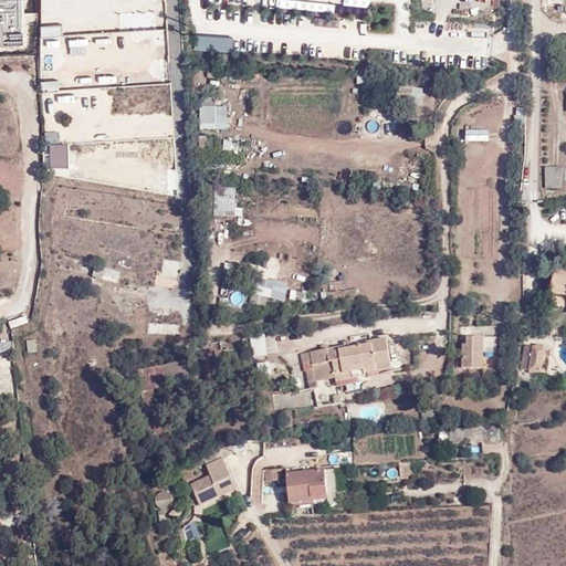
[(0,0),(0,44),(21,43),(21,0),(0,0)]
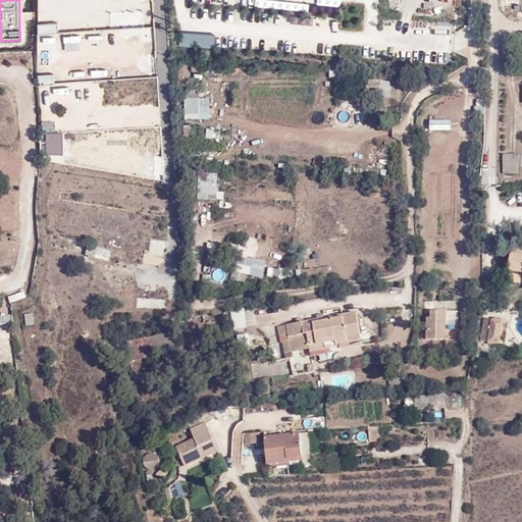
[(369,90),(380,92),(379,99),(387,100),(390,85),(371,82),(369,90)]
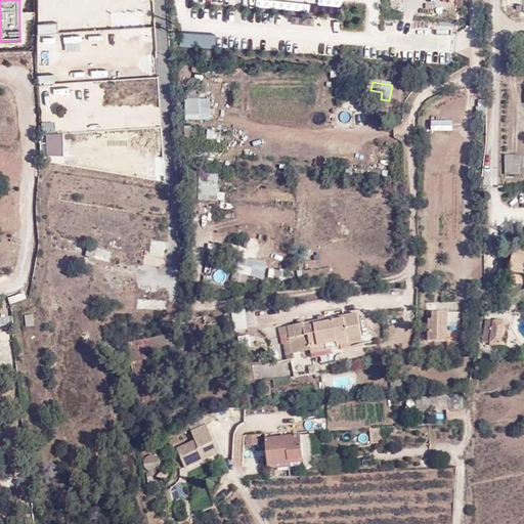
[(184,100),(184,122),(211,122),(211,100),(184,100)]
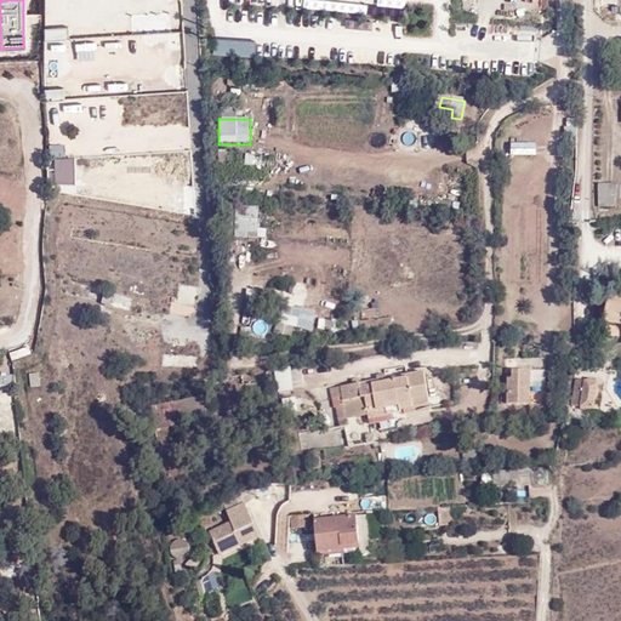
[(511,159),(536,158),(536,146),(511,146),(511,159)]
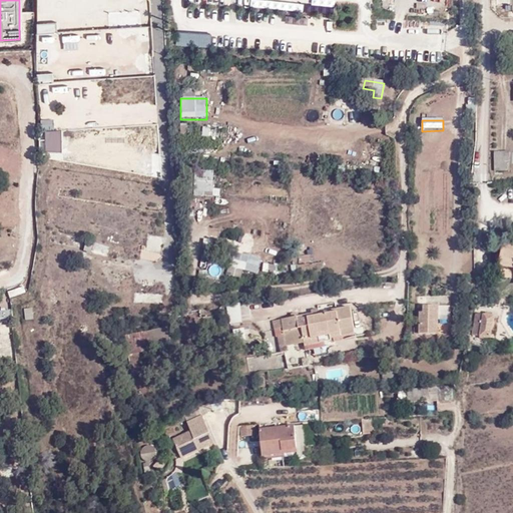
[(202,128),(201,137),(215,140),(217,130),(202,128)]
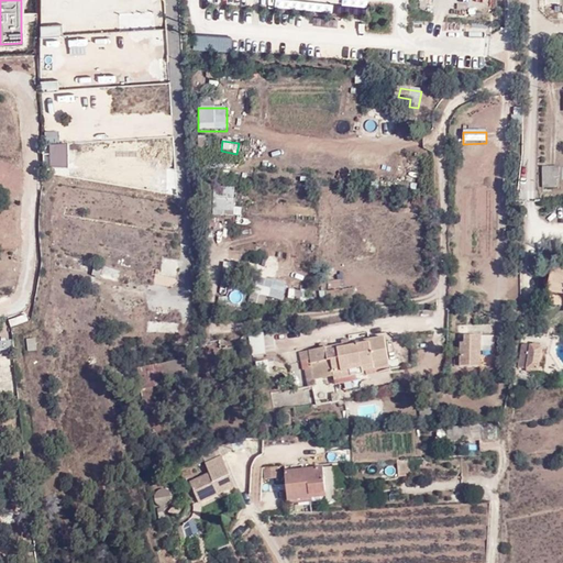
[(543,167),(543,187),(559,187),(558,167),(543,167)]
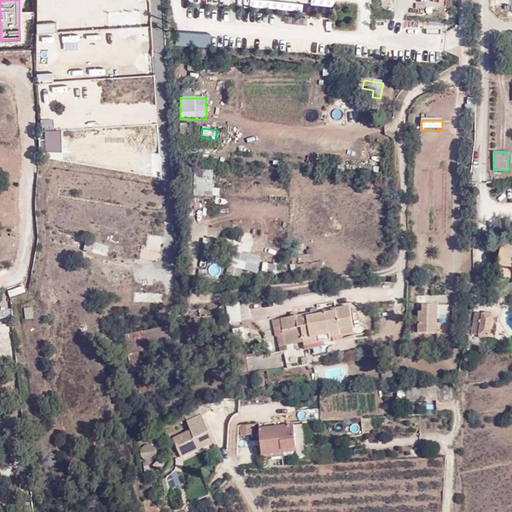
[(204,237),(221,239),(222,233),(205,230),(204,237)]
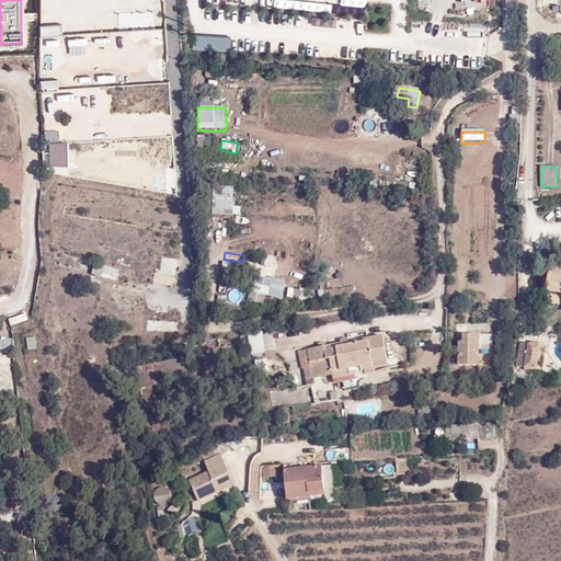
[(90,275),(93,264),(75,259),(71,268),(90,275)]
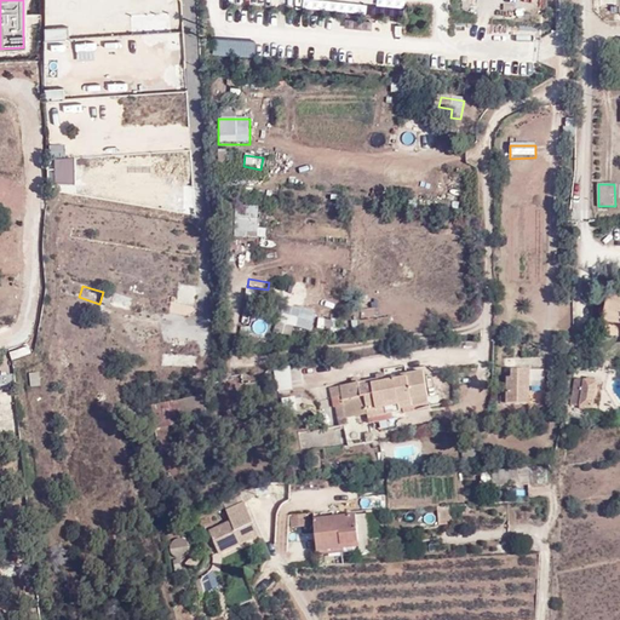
[(115,294),(112,308),(128,313),(132,299),(115,294)]
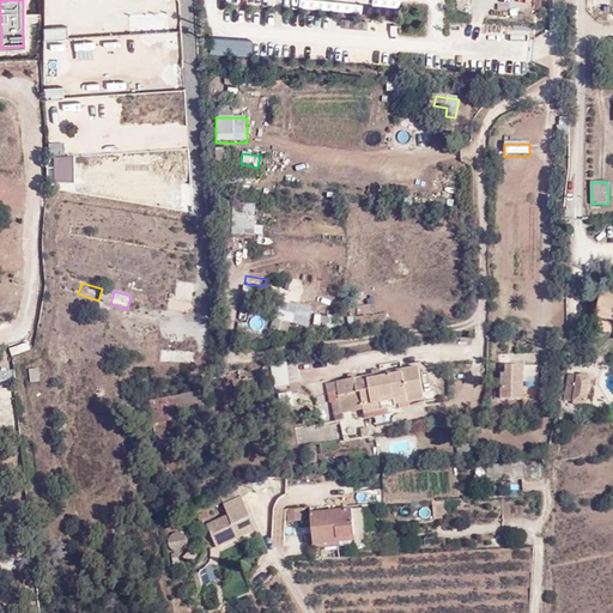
[(612,295),(602,293),(600,304),(596,304),(595,307),(594,309),(595,311),(598,314),(599,314),(598,315),(612,316),(612,295)]
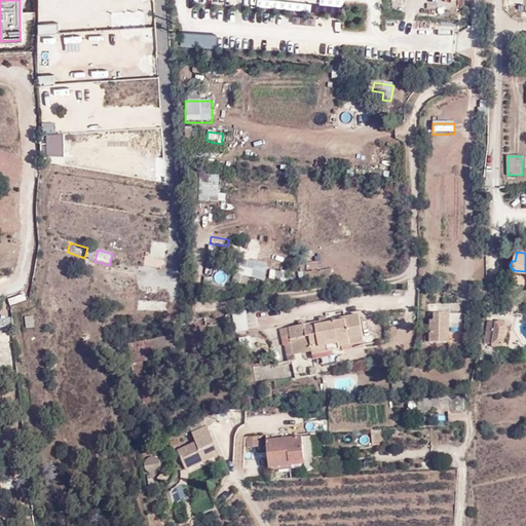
[(267,266),(249,261),(247,269),(237,266),(233,282),(247,286),(250,277),(263,282),(267,266)]
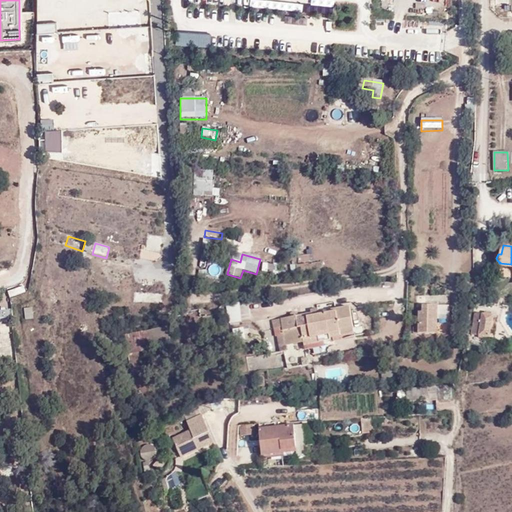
[(203,271),(216,281),(224,271),(211,261),(203,271)]
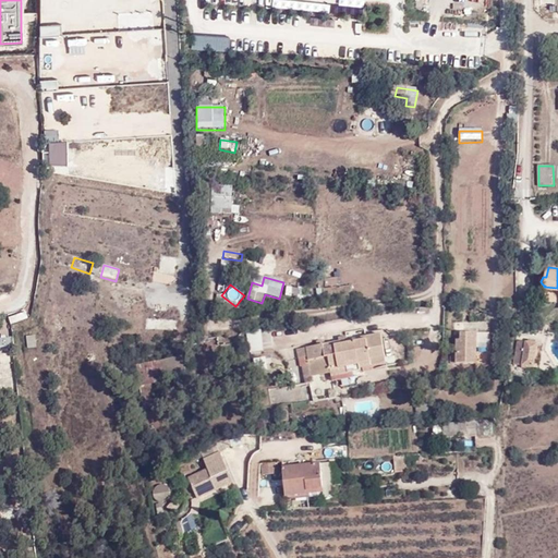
[(262,330),(247,331),(251,353),(264,352),(262,330)]
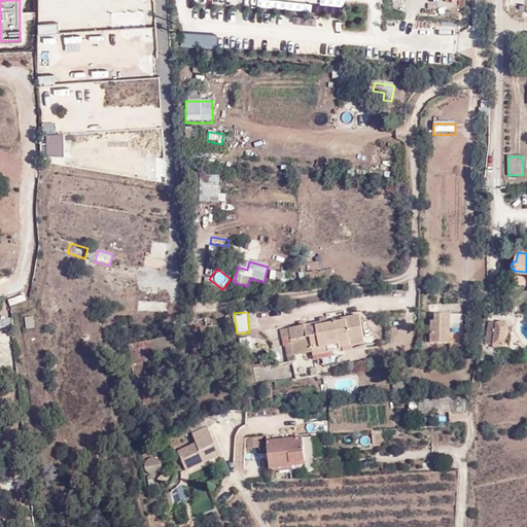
[(450,339),(451,315),(435,315),(434,321),(431,321),(431,339),(450,339)]
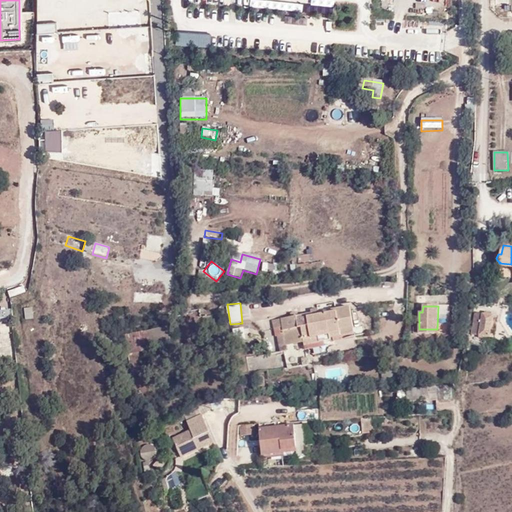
[(273,321),(274,329),(282,328),(284,335),(277,336),(280,353),(288,351),(287,346),(304,343),(305,347),(320,344),(319,343),(330,341),(330,338),(354,334),(350,308),(331,311),(332,313),(319,315),(318,309),(311,310),(311,314),(299,316),(298,312),(291,314),(291,318),(273,321)]
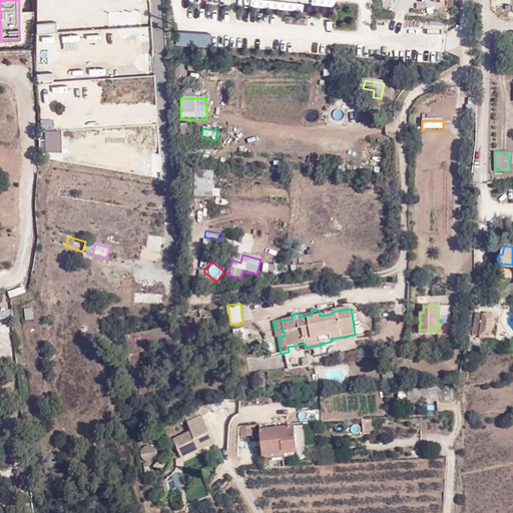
[(25,321),(33,320),(32,310),(24,311),(25,321)]
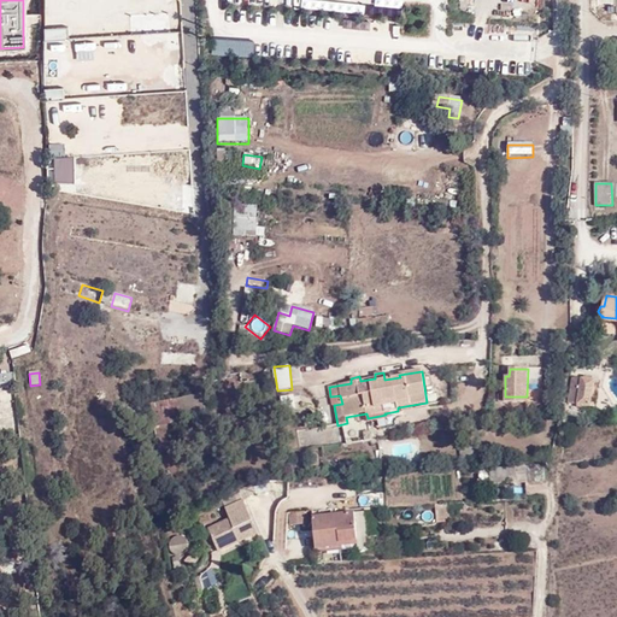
[(569,404),(591,406),(594,381),(573,377),(569,404)]
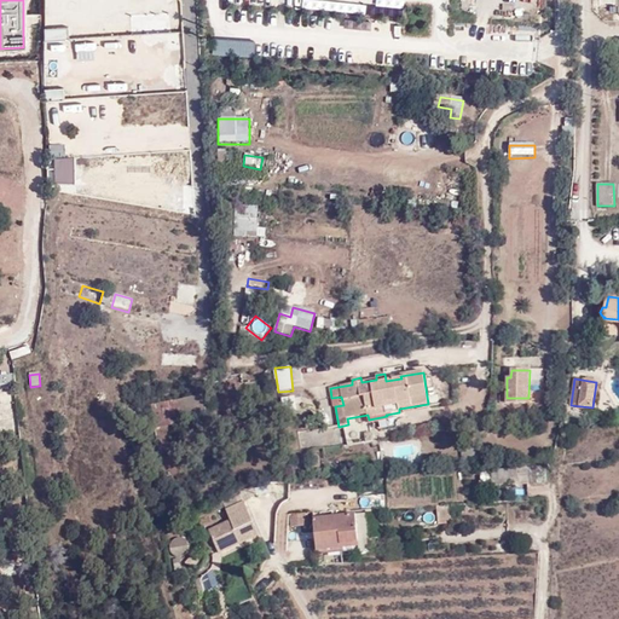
[(343,405),(341,397),(331,398),(333,408),(335,406),(343,405)]
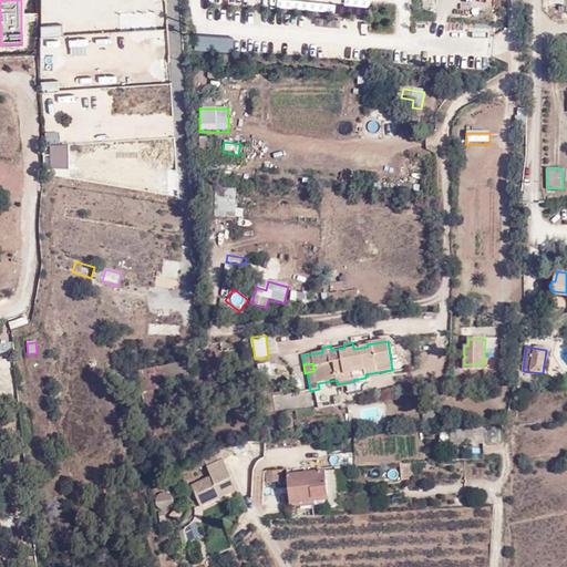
[(258,367),(261,379),(270,377),(267,364),(258,367)]
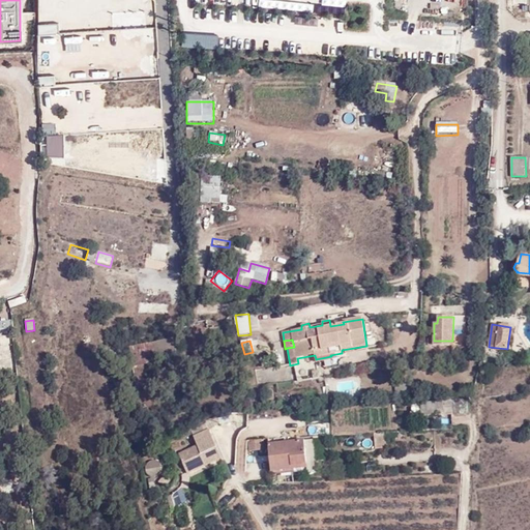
[(394,386),(395,394),(410,392),(408,384),(394,386)]
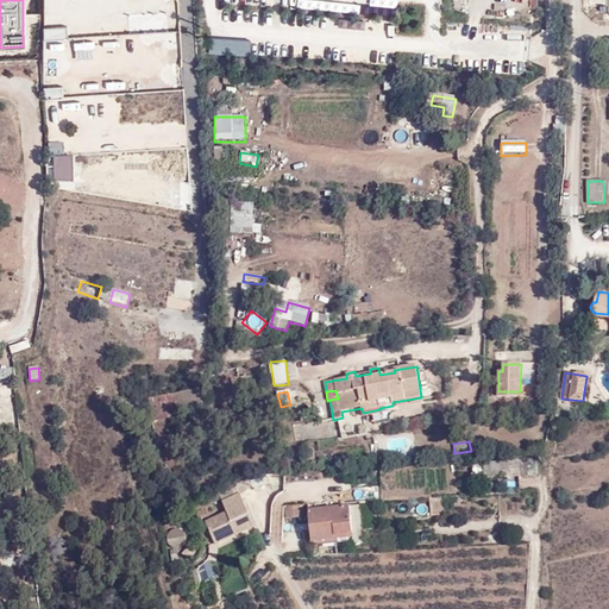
[(510,458),(512,476),(520,475),(520,458),(510,458)]
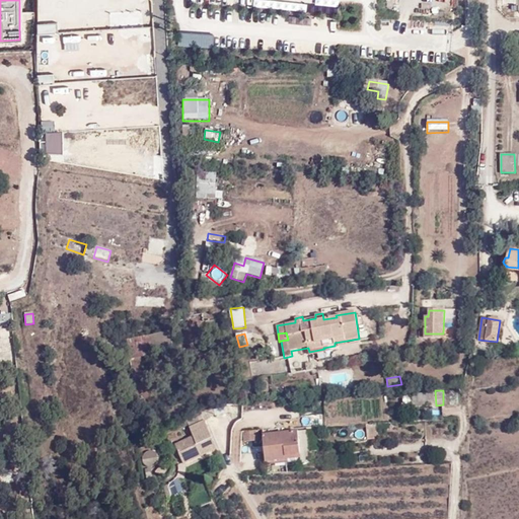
[(194,437),(175,445),(183,463),(183,464),(184,463),(217,449),(205,421),(189,427),(194,437)]
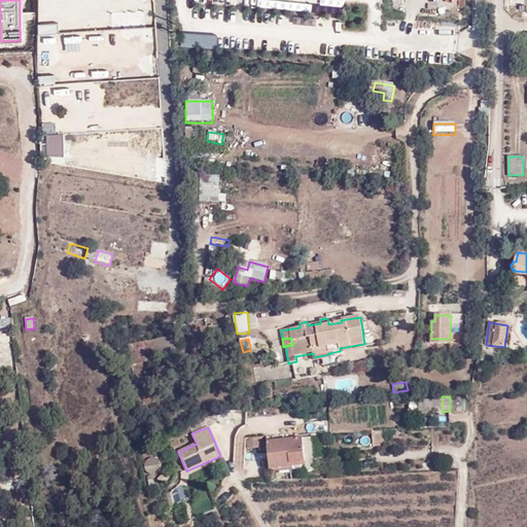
[(383,444),(382,429),(372,430),(373,445),(383,444)]
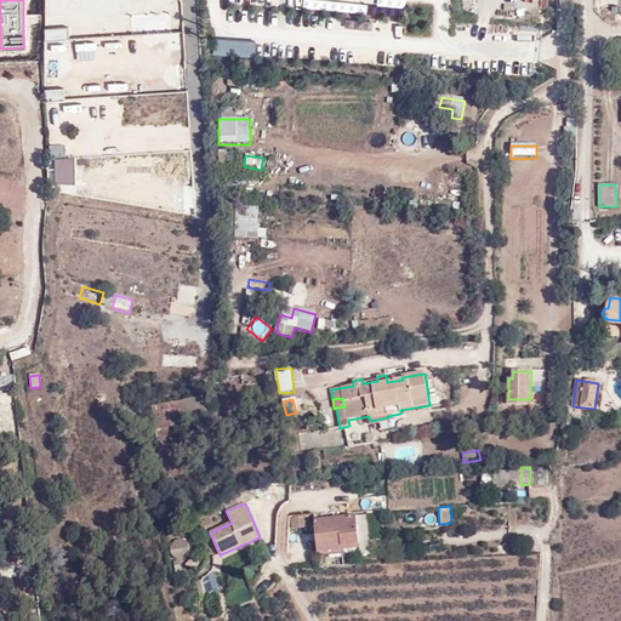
[(308,516),(291,517),(292,529),(309,528),(308,516)]
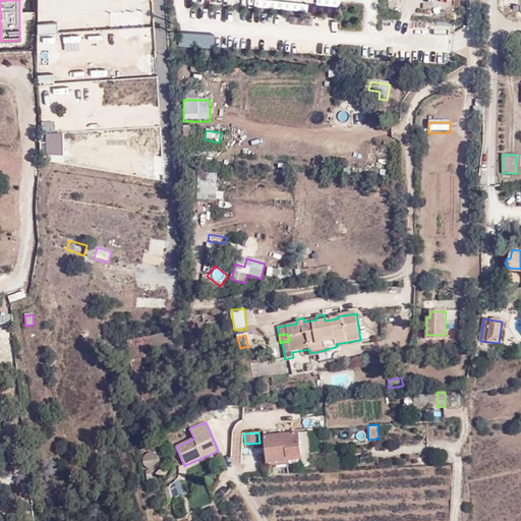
[(311,454),(308,432),(285,435),(287,459),(302,457),(302,455),(311,454)]
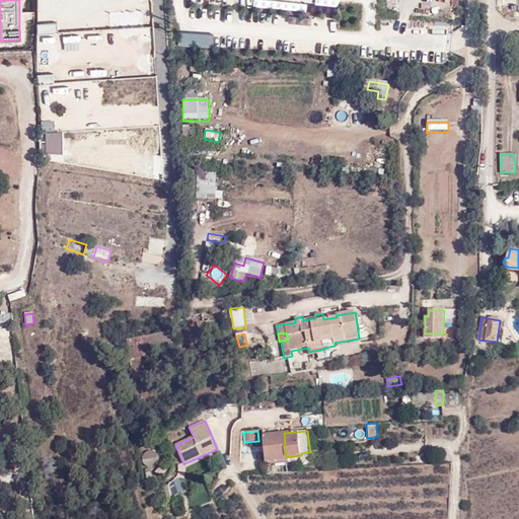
[(287,461),(284,433),(264,436),(267,463),(287,461)]
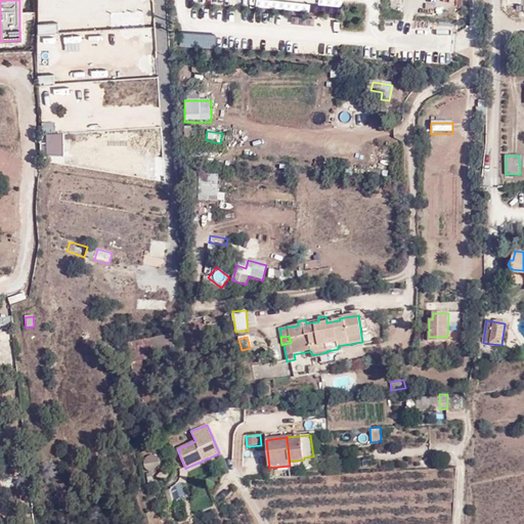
[(160,467),(161,464),(160,461),(159,459),(157,456),(154,455),(150,455),(147,456),(145,459),(143,461),(143,464),(143,467),(145,470),(147,472),(150,473),(154,473),(157,472),(159,470),(160,467)]
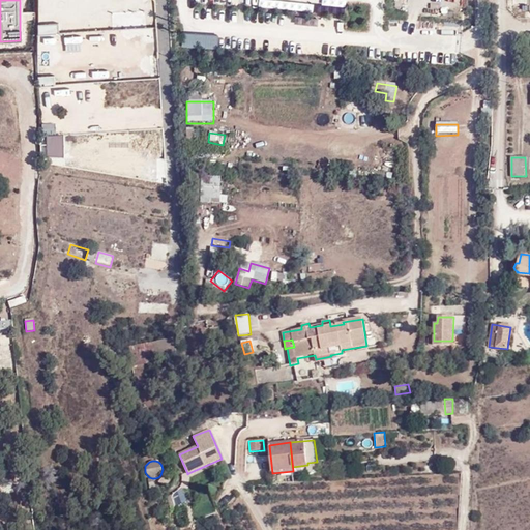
[(318,470),(317,462),(307,463),(307,465),(292,467),(293,473),(318,470)]
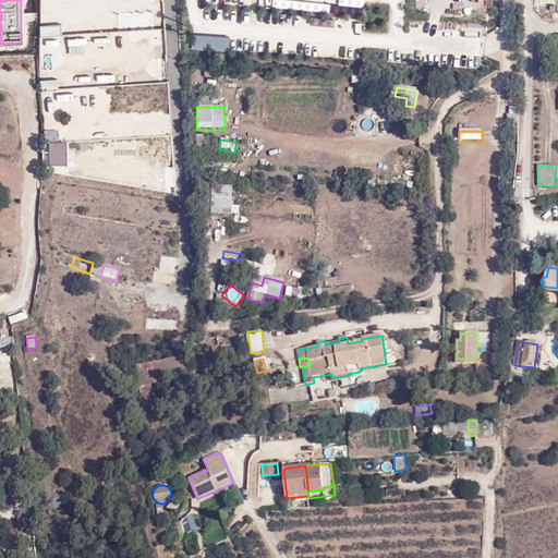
[(190,512),(189,516),(182,520),(181,523),(183,535),(203,529),(198,514),(201,502),(198,498),(197,499),(197,498),(192,500),(192,507),(192,509),(190,512)]
